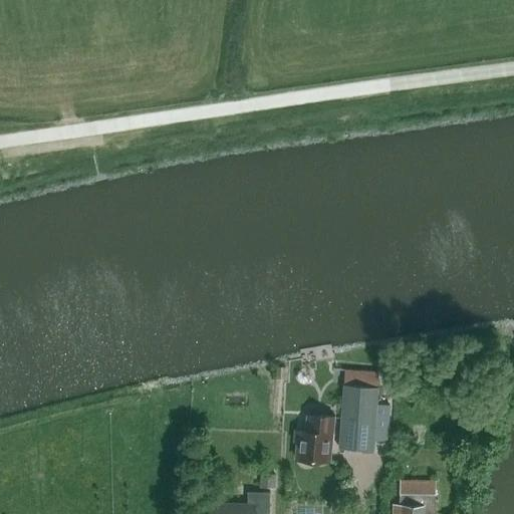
[(276,366),(276,379),(286,379),(286,367),(276,366)]
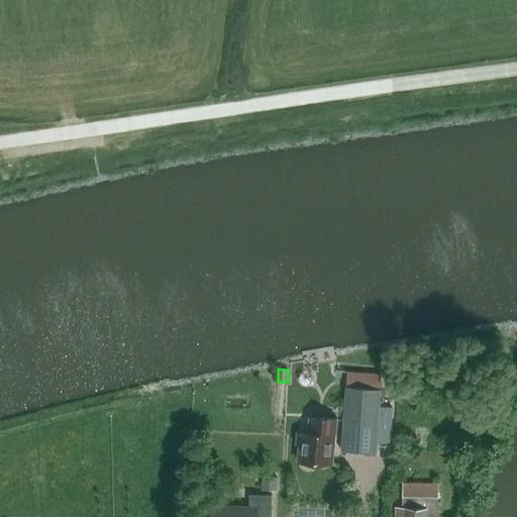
[(380,389),(345,387),(341,450),(376,452),(380,389)]
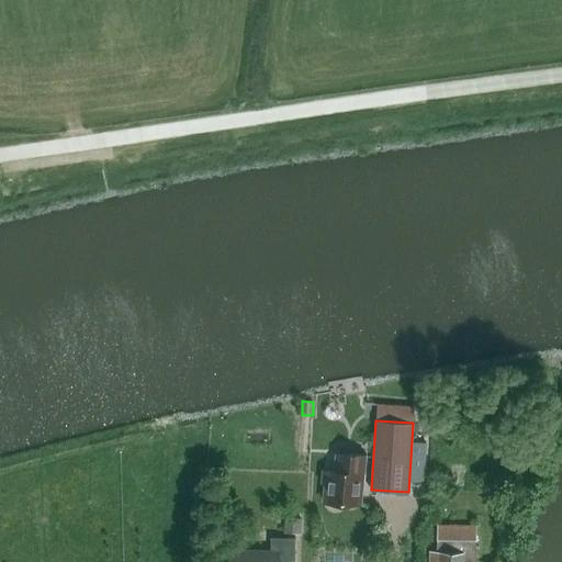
[(324,501),(360,503),(362,456),(334,453),(334,471),(322,471),(322,482),(325,482),(324,501)]
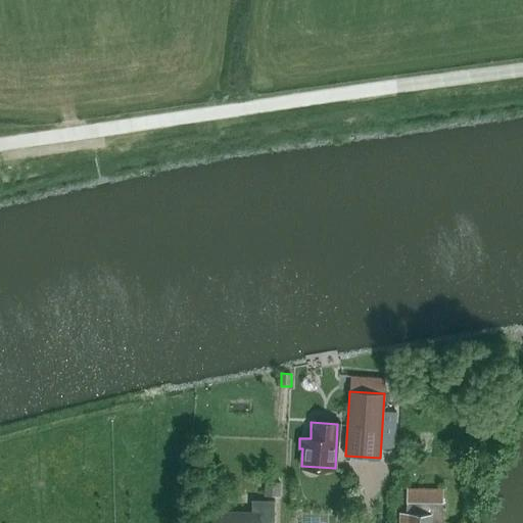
[(279,481),(263,481),(263,495),(279,495),(279,481)]
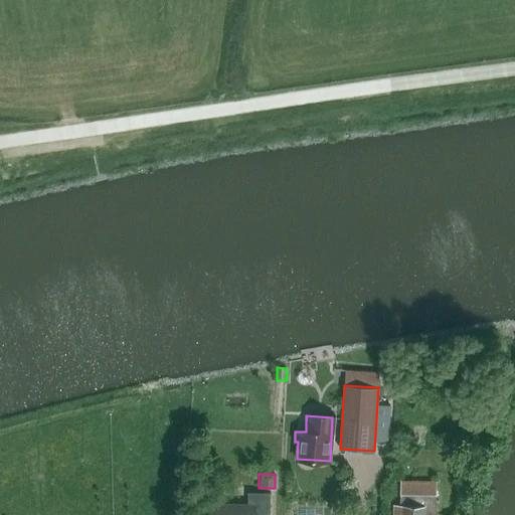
[(435,514),(437,482),(401,481),(400,505),(394,505),(393,514),(435,514)]
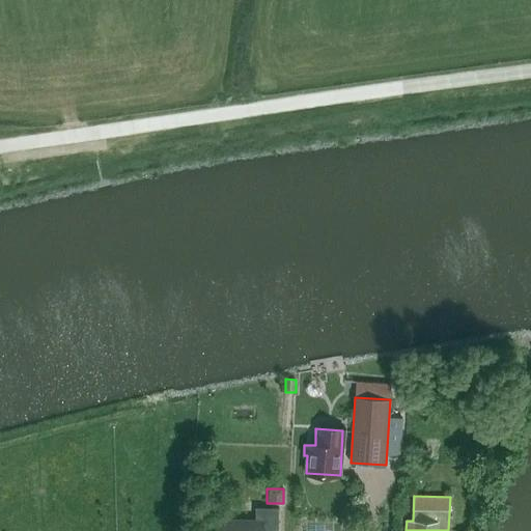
[(217,530),(278,530),(279,508),(256,507),(255,521),(218,520),(217,530)]
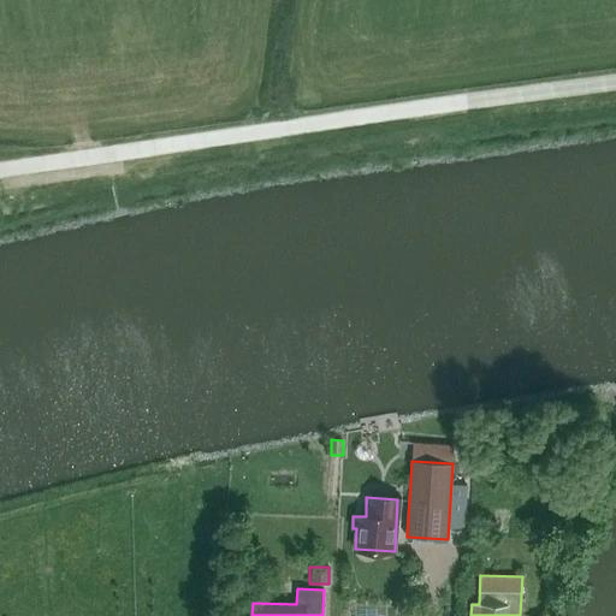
All buildings are outlined.
